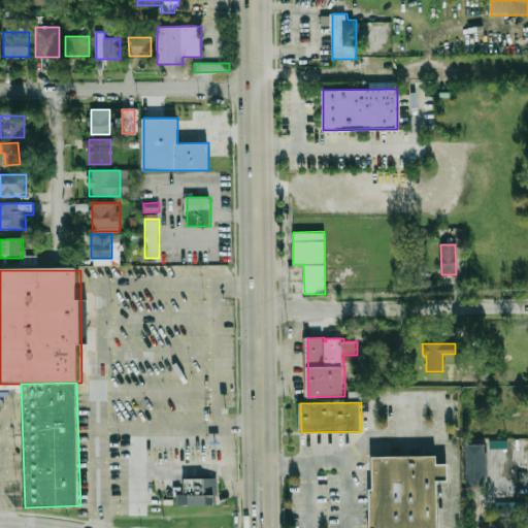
[(488,486),(488,444),(467,444),(467,486),(488,486)]
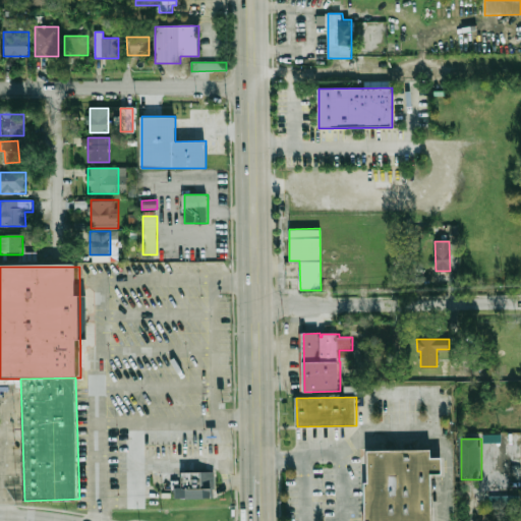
[(367,520),(431,520),(431,473),(433,473),(433,458),(431,458),(431,450),(370,451),(370,482),(367,482),(367,520)]
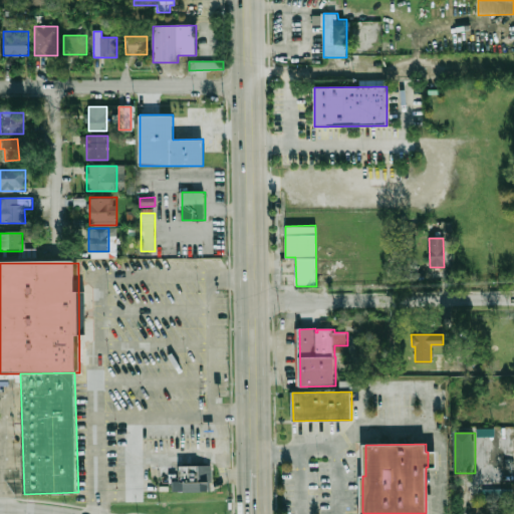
[(428,467),(433,467),(438,467),(439,467),(439,452),(438,452),(432,452),(428,452),(428,467)]
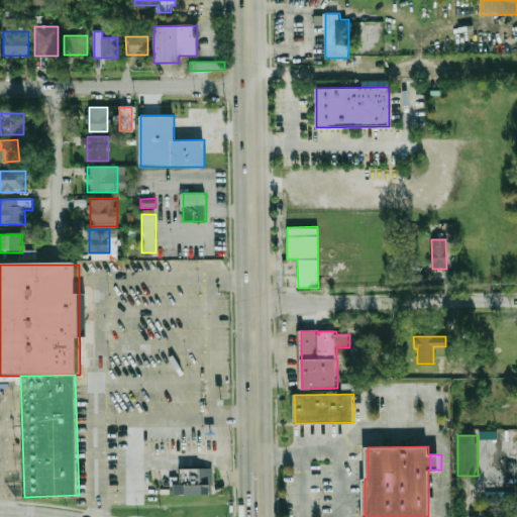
[(182,469),(213,469),(213,486),(182,486),(182,469)]
